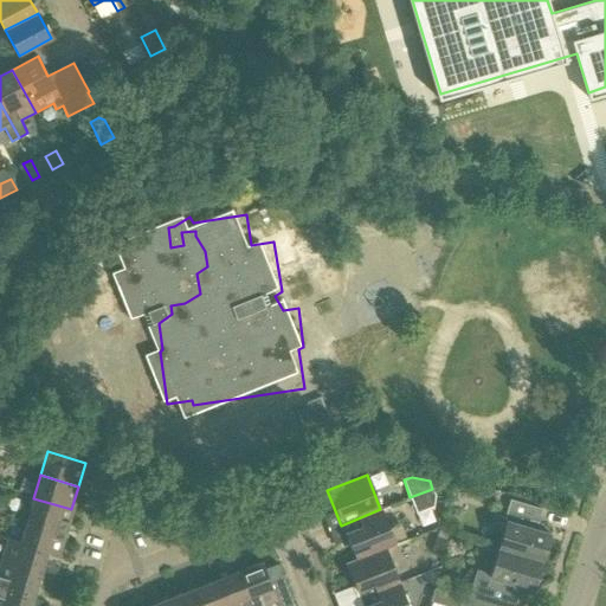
[(417,513),(433,505),(436,495),(432,489),(410,497),(417,513)]
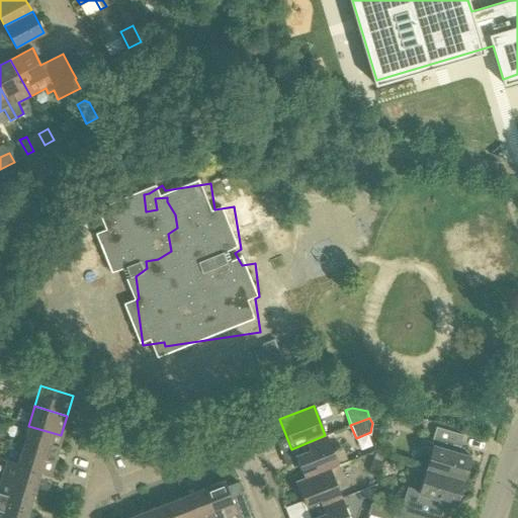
[(56,455),(61,435),(28,426),(23,444),(12,442),(12,443),(56,455)]
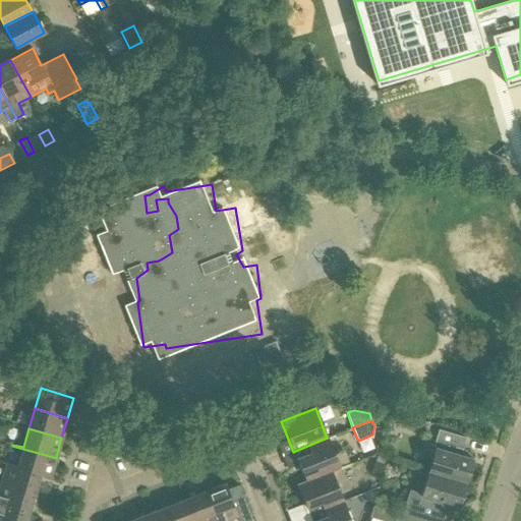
[(462,450),(466,438),(439,429),(432,447),(436,448),(428,472),(465,482),(472,459),(448,452),(450,446),(462,450)]
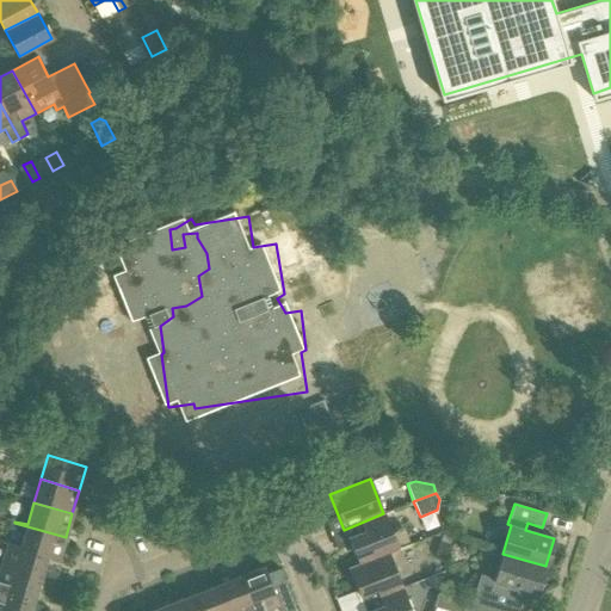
[(386,551),(387,553),(397,549),(383,513),(344,530),(357,563),(386,551)]
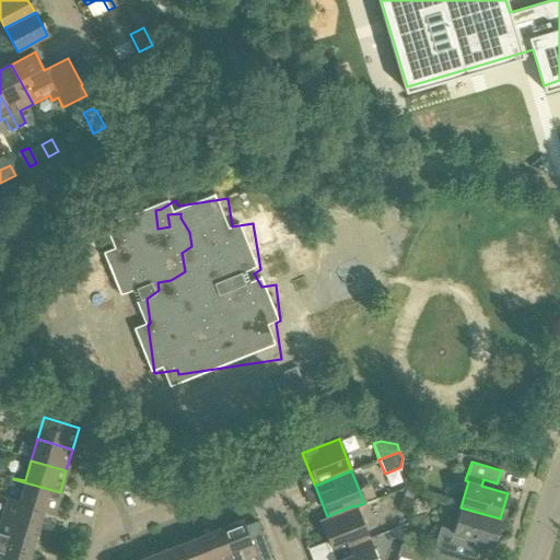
[(54,514),(60,492),(13,479),(7,499),(6,499),(6,500),(54,514)]
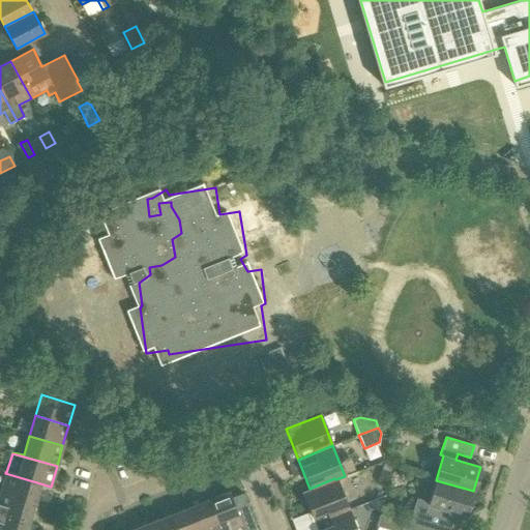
[(393,467),(384,464),(378,482),(387,486),(393,467)]
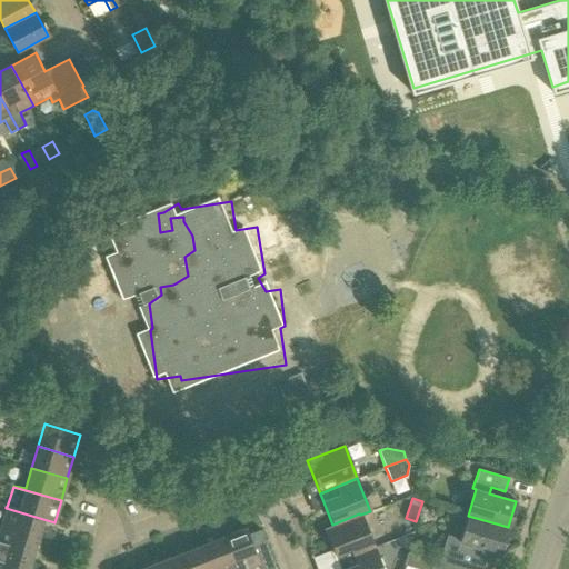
[(55,522),(6,508),(0,526),(0,529),(36,540),(42,519),(55,522)]
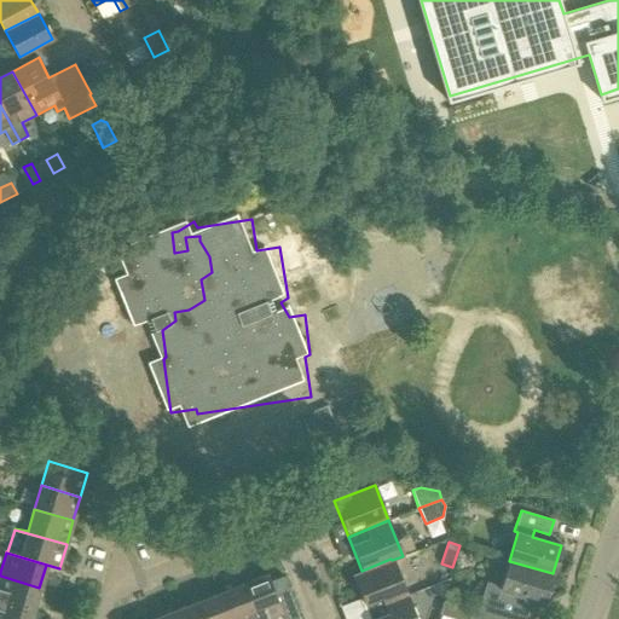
[(363,599),(368,612),(406,596),(401,584),(412,579),(403,556),(392,560),(391,559),(362,571),(353,574),(363,599)]
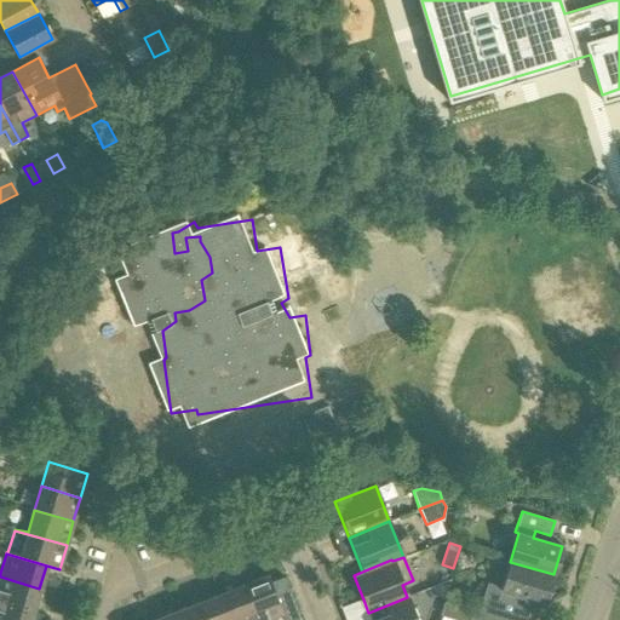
[(545,604),(554,574),(510,562),(501,587),(487,583),(478,612),(471,609),(468,619),(529,619),(535,601),(545,604)]
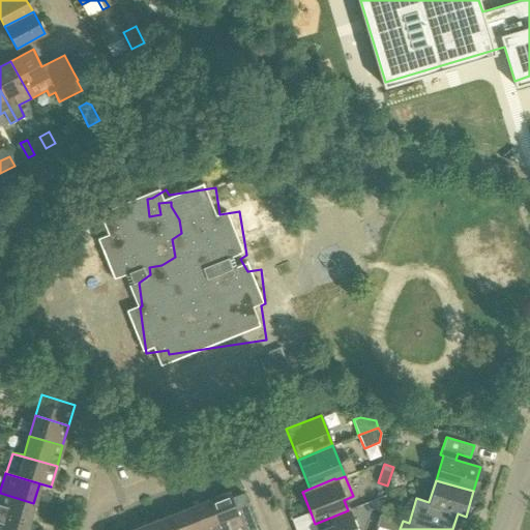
[(0,514),(27,524),(33,503),(0,493),(0,514)]
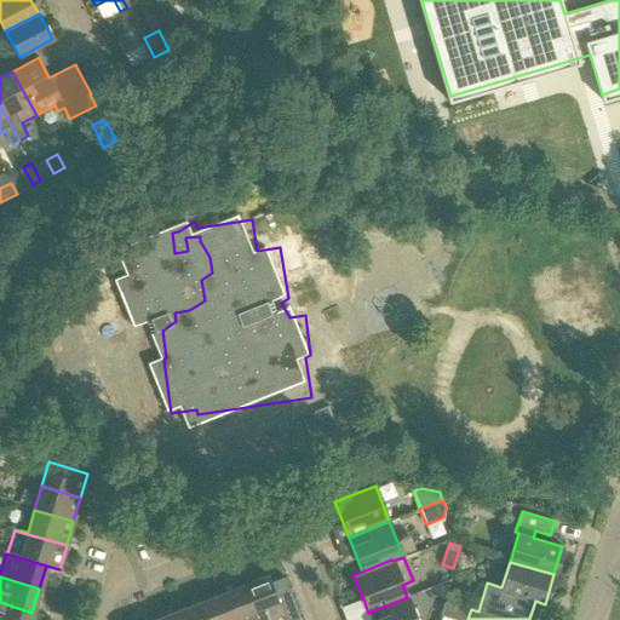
[(267,577),(244,586),(256,619),(269,619),(282,615),(267,577)]
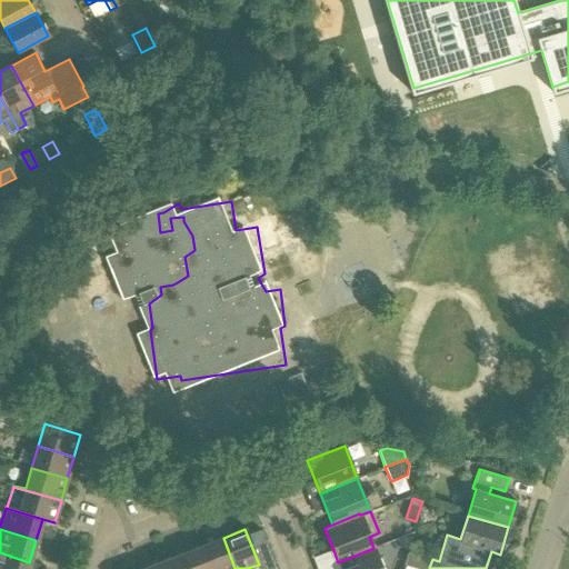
[(235,568),(223,538),(202,546),(211,568),(235,568)]
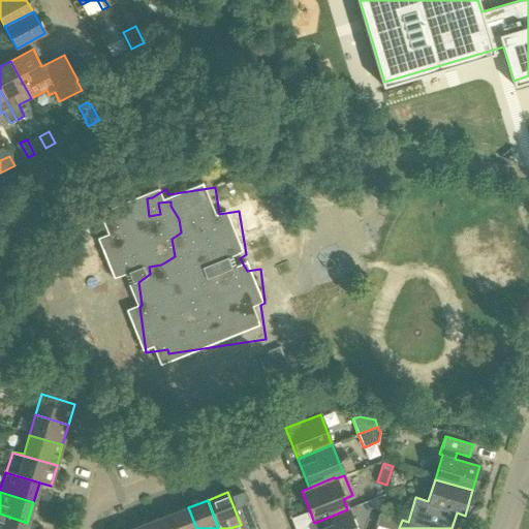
[(196,528),(188,507),(169,516),(174,528),(196,528)]
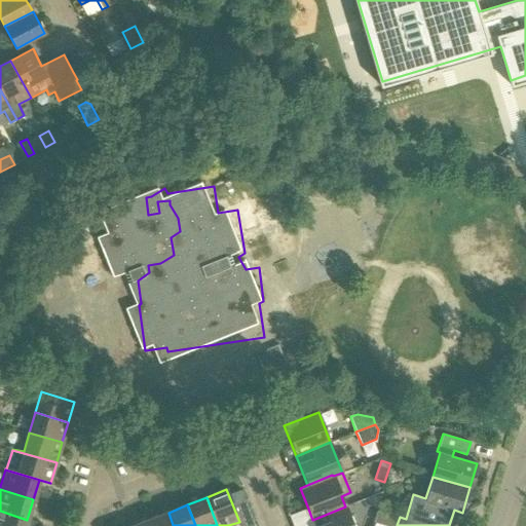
[(352,525),(345,506),(312,520),(314,525),(352,525)]
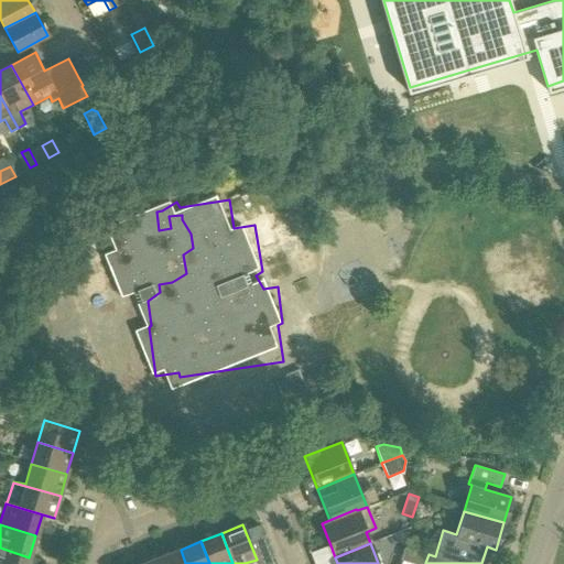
[(414,563),(425,563),(429,554),(404,546),(400,560),(414,563)]
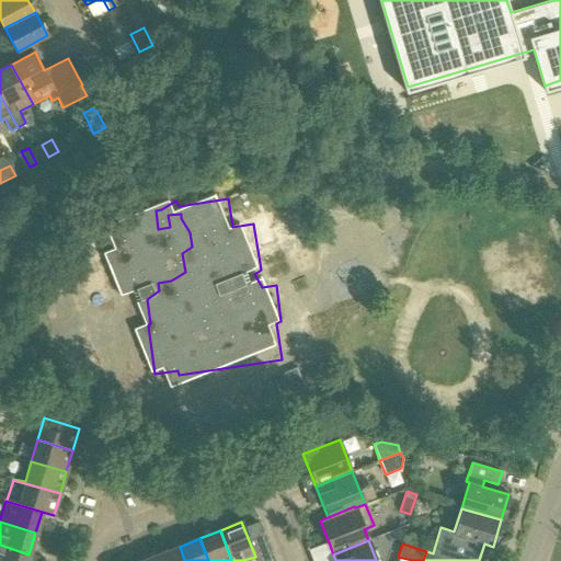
[(0,560),(26,560),(29,554),(0,545),(0,560)]
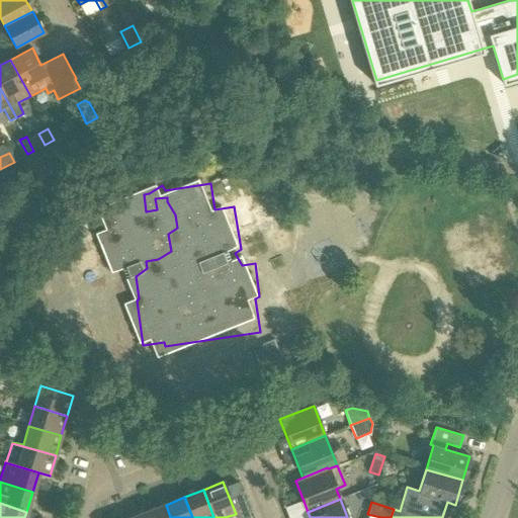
[(170,517),(166,505),(147,512),(149,517),(170,517)]
